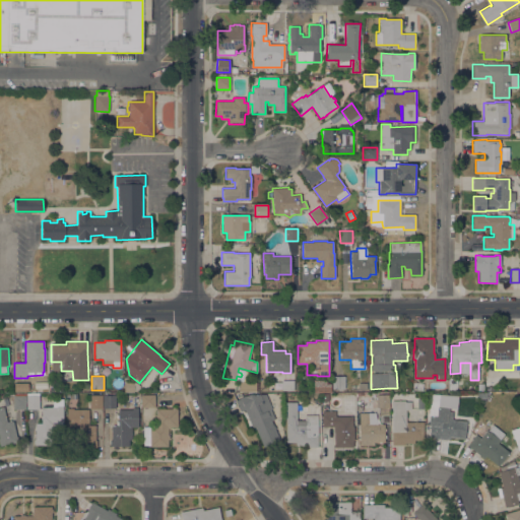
[(344,389),(332,389),(332,376),(344,376),(344,389)]
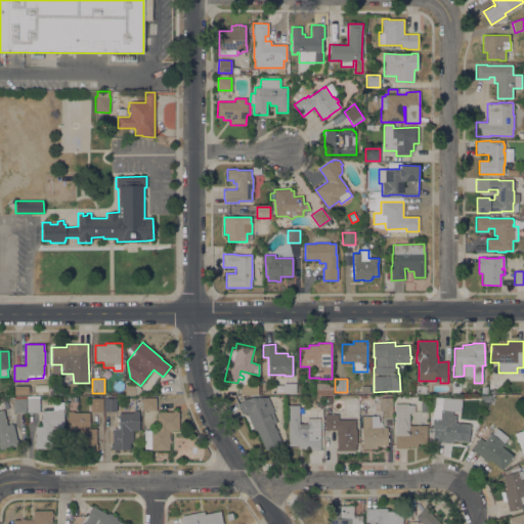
[(296,383),(296,393),(284,393),(284,383),(296,383)]
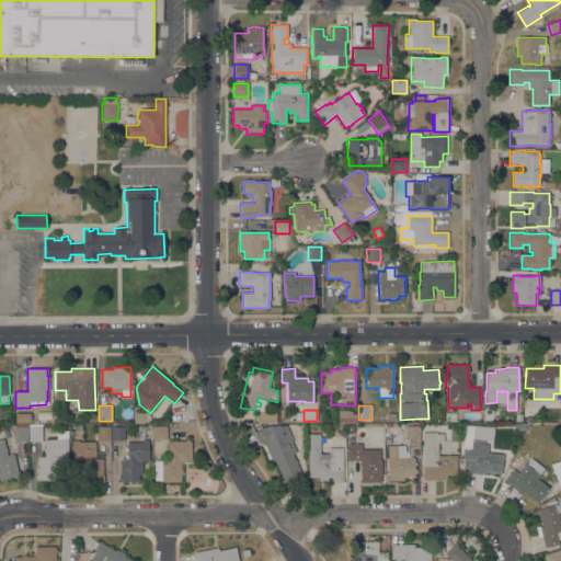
[(276,411),(276,423),(258,423),(258,412),(276,411)]
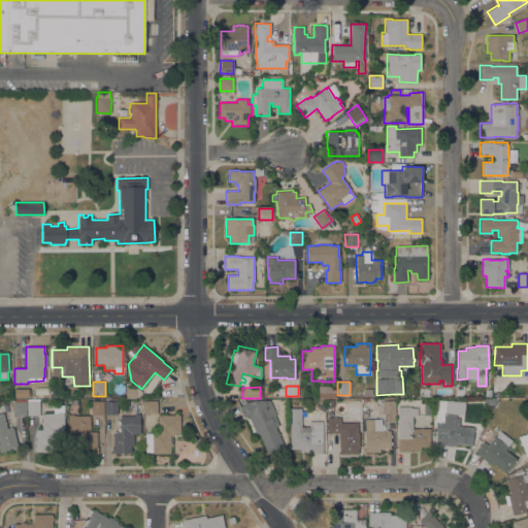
[(135,388),(135,397),(126,397),(126,388),(135,388)]
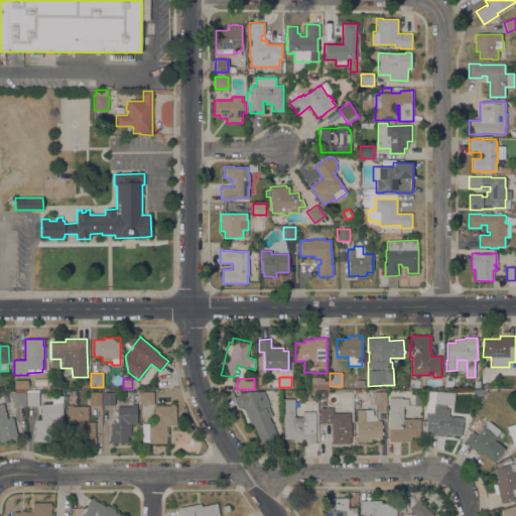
[(426,422),(425,422),(425,414),(424,414),(427,390),(455,393),(454,405),(445,404),(445,408),(449,408),(448,416),(463,417),(461,435),(445,434),(445,436),(425,434),(426,422)]
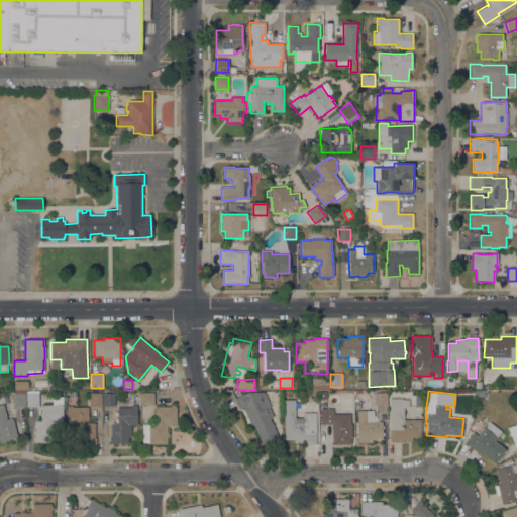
[(26,392),(38,392),(38,407),(26,407),(26,392)]
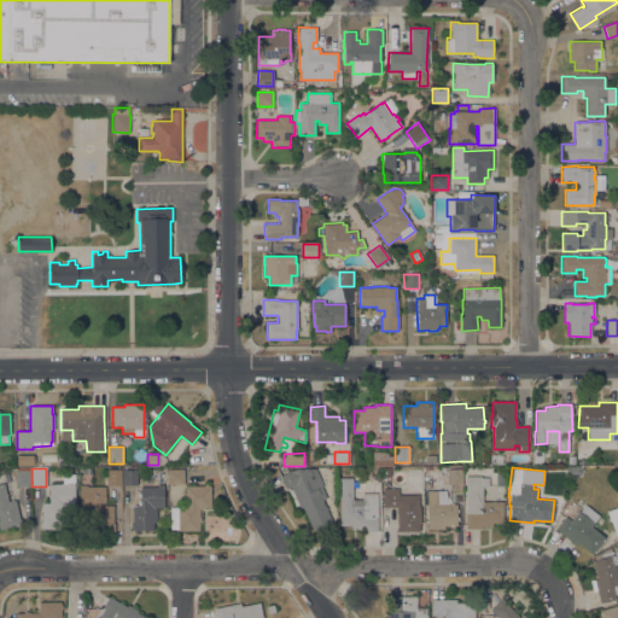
[(122,468),(136,468),(136,485),(122,485),(122,468)]
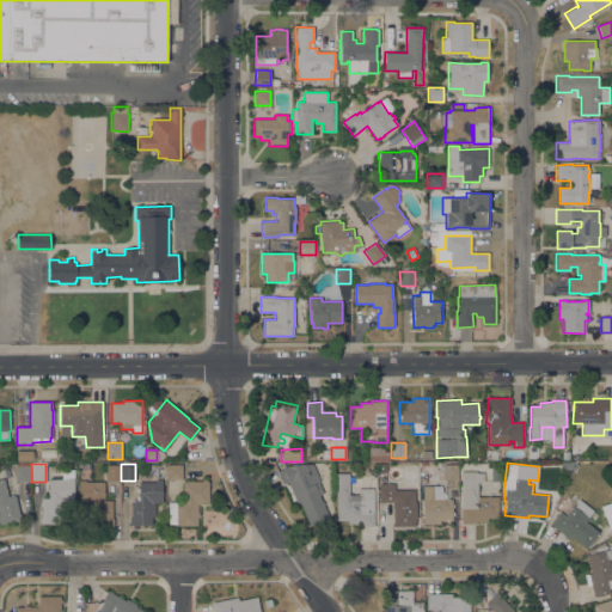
[(182,464),(182,479),(166,479),(166,464),(182,464)]
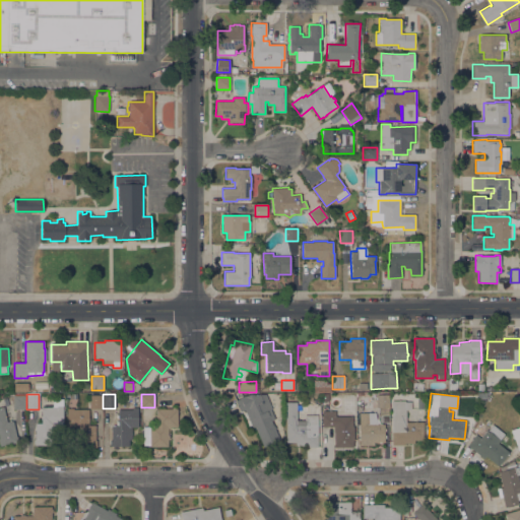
[(272,409),(271,409),(275,418),(271,420),(279,440),(263,447),(255,427),(252,428),(244,409),(240,411),(236,400),(240,398),(240,397),(245,395),(246,396),(250,394),(266,394),(271,408),(272,408),(272,409)]
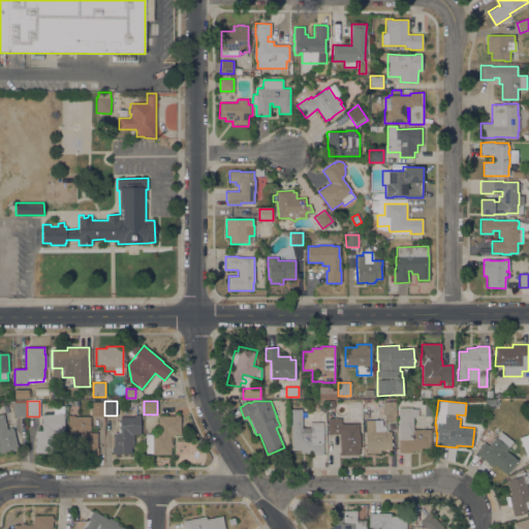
[(335,401),(335,408),(333,408),(333,413),(328,413),(328,408),(327,408),(327,401),(335,401)]
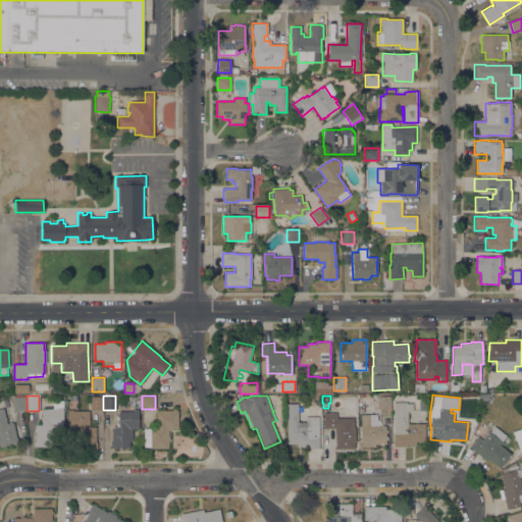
[(377,396),(390,396),(390,417),(380,417),(380,409),(377,409),(377,396)]
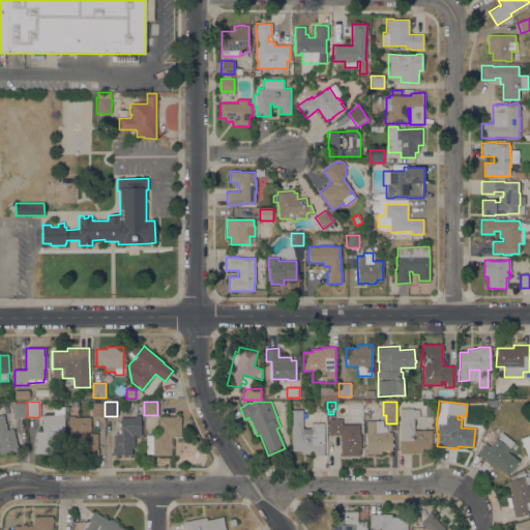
[(26,417),(13,417),(13,403),(26,403),(26,417)]
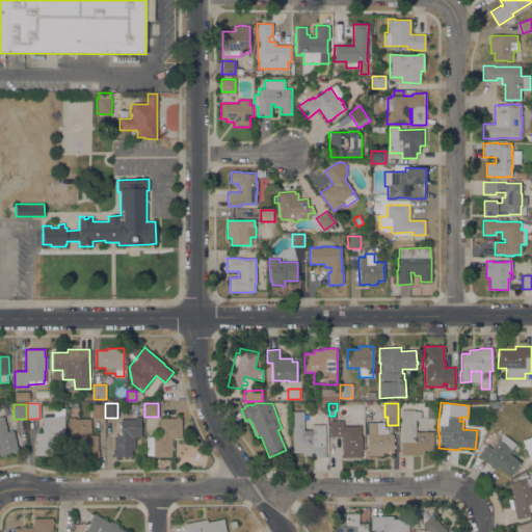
[(104,418),(91,418),(91,404),(104,404),(104,418)]
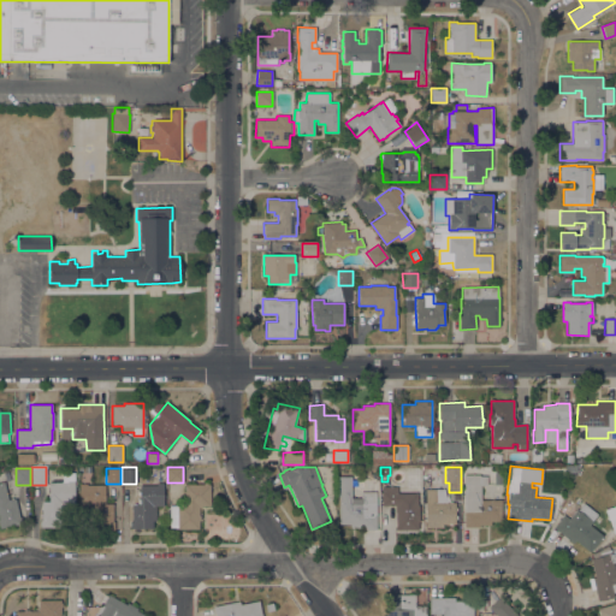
[(75,504),(65,504),(66,519),(63,519),(63,527),(40,527),(40,520),(41,520),(41,501),(48,501),(48,483),(63,481),(63,473),(75,472),(75,504)]
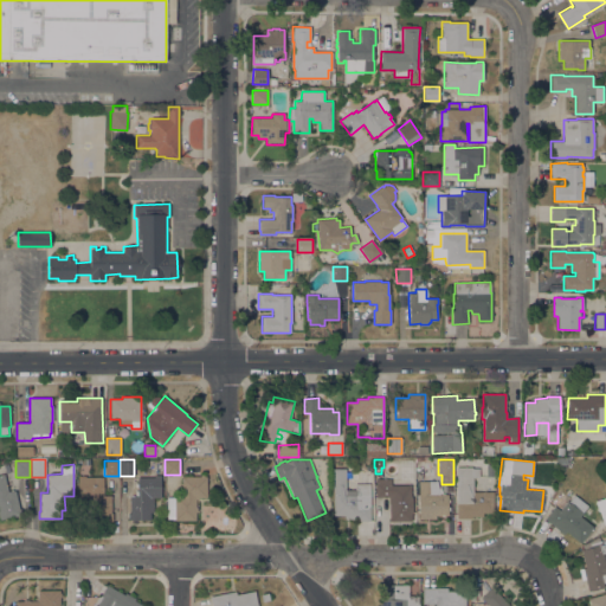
[(456,466),(472,466),(472,469),(479,469),(479,477),(472,478),(472,492),(494,492),(494,513),(483,513),(483,516),(471,516),(471,519),(457,519),(456,466)]
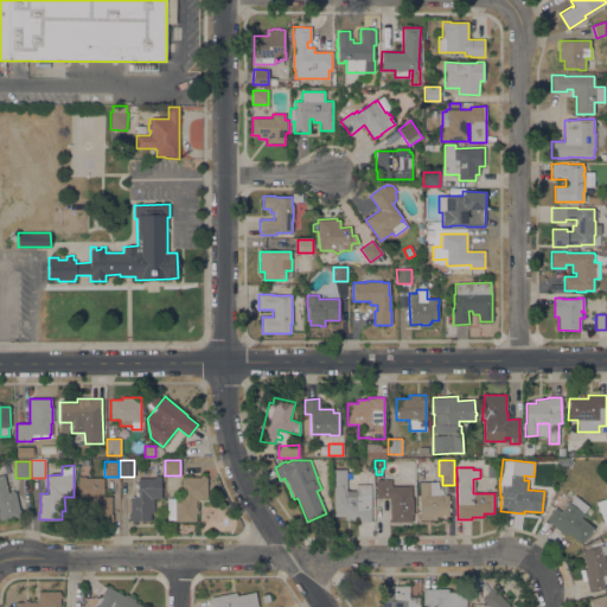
[(346,491),(357,491),(357,490),(371,490),(370,522),(356,522),(356,519),(345,519),(345,516),(333,516),(333,470),(346,470),(346,491)]
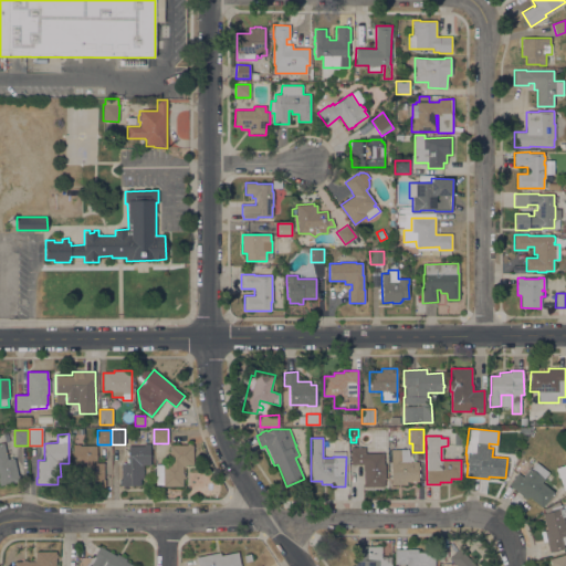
[(7,460),(14,458),(19,482),(0,484),(0,442),(3,442),(7,460)]
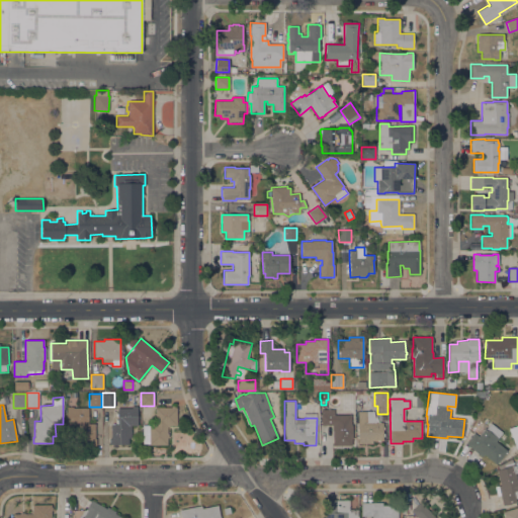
[(138,425),(131,425),(131,438),(128,438),(128,444),(109,444),(109,439),(110,439),(110,424),(115,424),(115,420),(117,420),(117,416),(115,416),(115,413),(117,413),(117,408),(132,408),(132,406),(137,406),(138,425)]
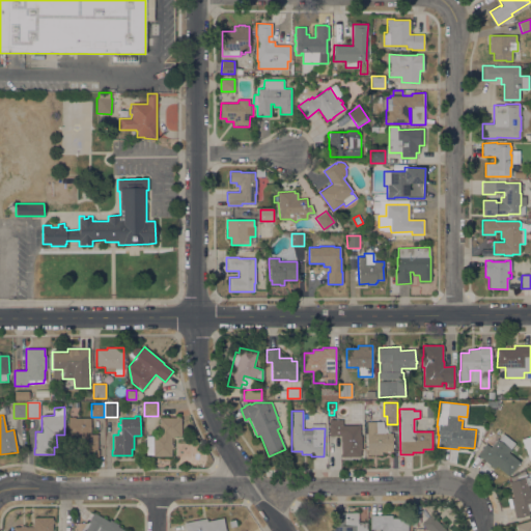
[(175,417),(175,416),(178,416),(178,417),(182,417),(182,437),(173,437),(173,438),(171,438),(171,444),(172,444),(172,448),(171,448),(171,456),(152,456),(152,455),(146,455),(146,436),(152,436),(152,434),(159,434),(159,417),(175,417)]
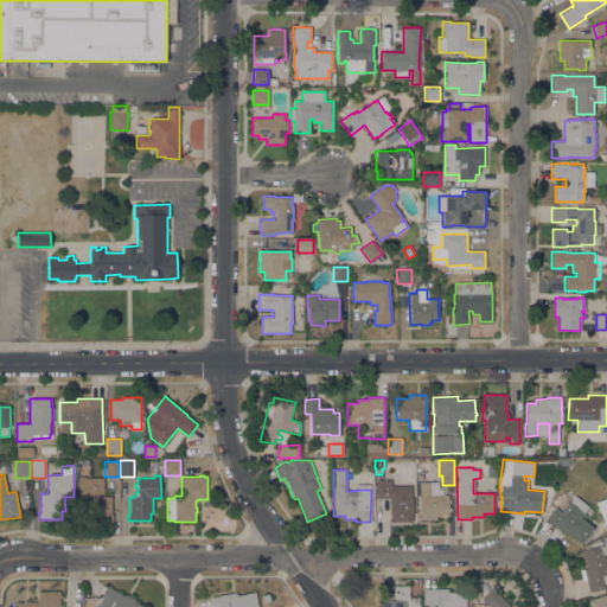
[(103,497),(110,497),(110,515),(112,515),(112,522),(89,522),(89,513),(87,515),(87,499),(78,499),(77,477),(85,477),(85,478),(103,478),(103,497)]
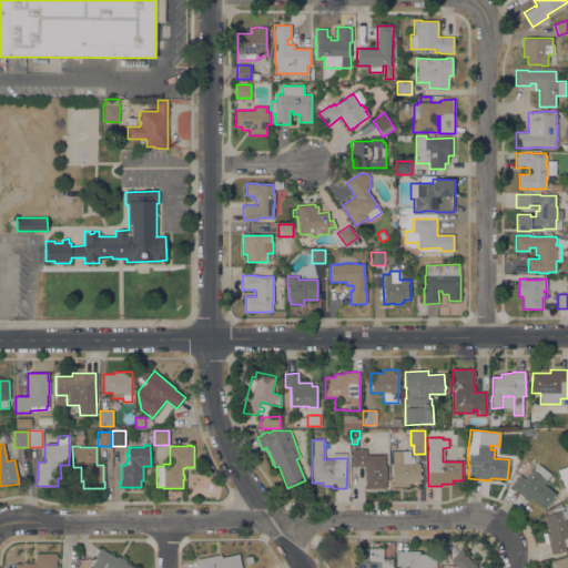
[(385,455),(385,466),(386,466),(386,480),(385,480),(385,488),(365,488),(365,472),(364,472),(364,466),(352,466),(352,448),(367,448),(367,455),(385,455)]
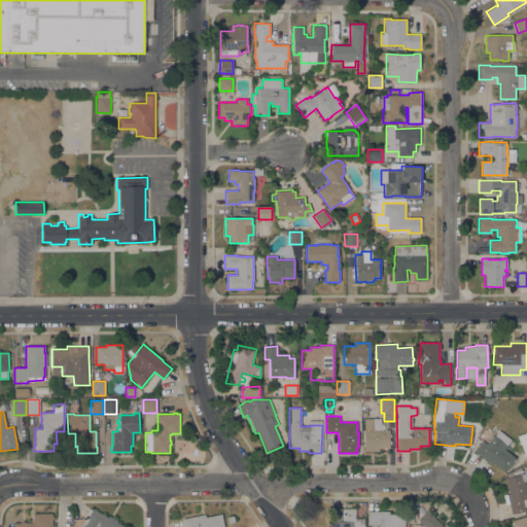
[(382,429),(382,430),(389,430),(389,434),(391,434),(391,437),(389,437),(389,441),(391,441),(391,444),(389,444),(389,448),(379,448),(379,451),(364,451),(363,430),(362,430),(362,419),(363,419),(363,418),(380,418),(381,425),(384,424),(385,429),(382,429)]
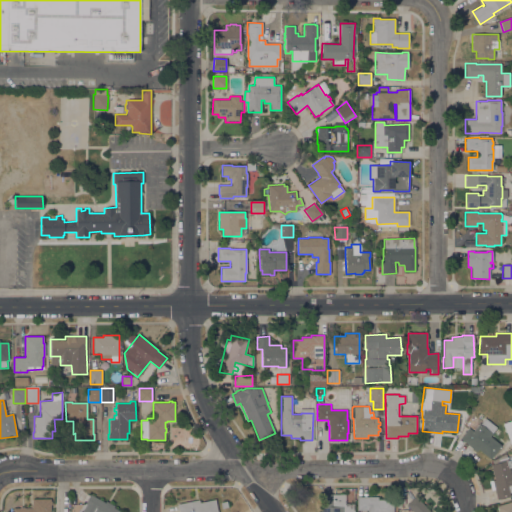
[(480,424),(485,418),(496,427),(491,433),(492,434),(490,436),(501,445),(490,459),(478,449),(476,451),(460,438),(468,428),(473,432),(478,426),(480,424)]
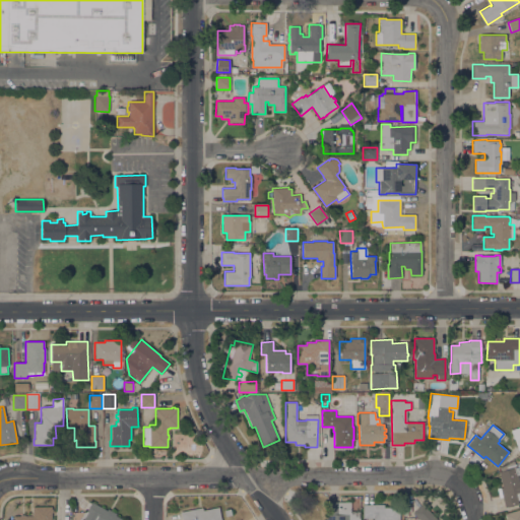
[(502,497),(499,498),(497,489),(500,488),(502,486),(498,471),(519,466),(519,473),(517,474),(519,481),(519,480),(519,492),(516,494),(518,504),(505,508),(502,497)]
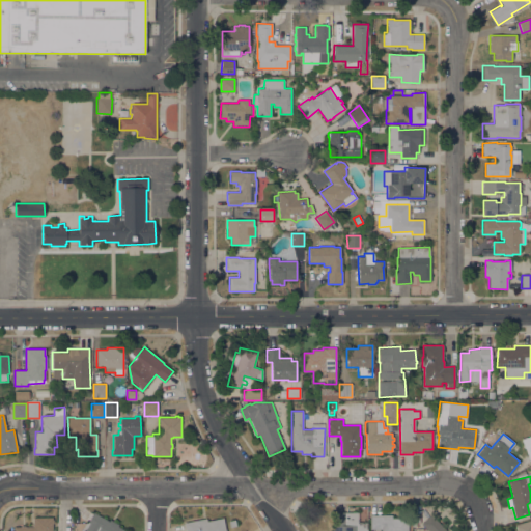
[(81,530),(86,522),(87,523),(93,512),(109,522),(110,520),(118,525),(117,526),(126,530),(81,530)]
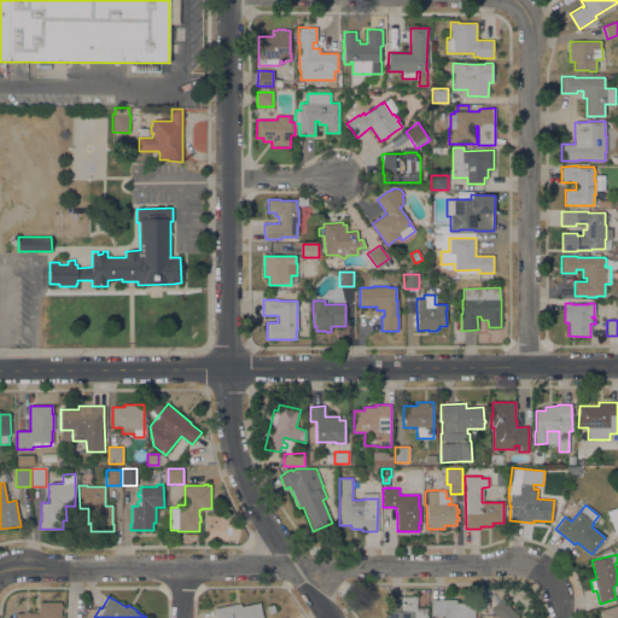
[(389,617),(389,596),(417,596),(417,607),(427,607),(427,617),(389,617)]
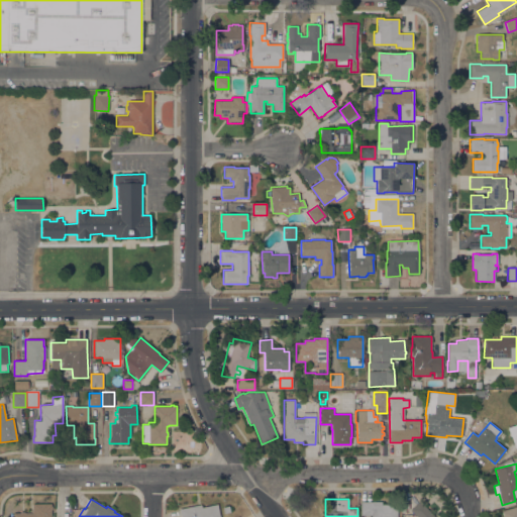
[(417,516),(410,510),(419,501),(434,516),(417,516)]
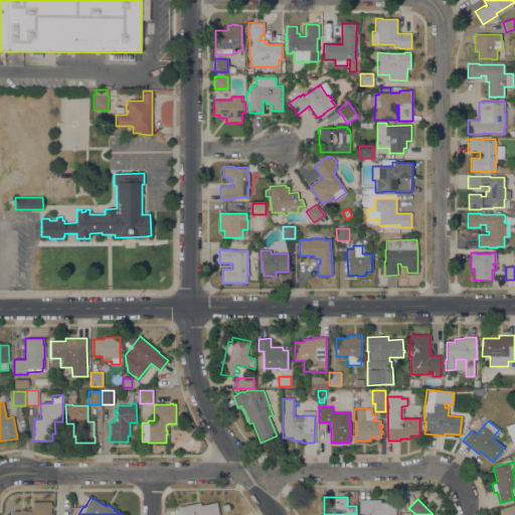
[(370,514),(370,513),(359,513),(359,500),(379,500),(379,502),(395,502),(395,514),(370,514)]
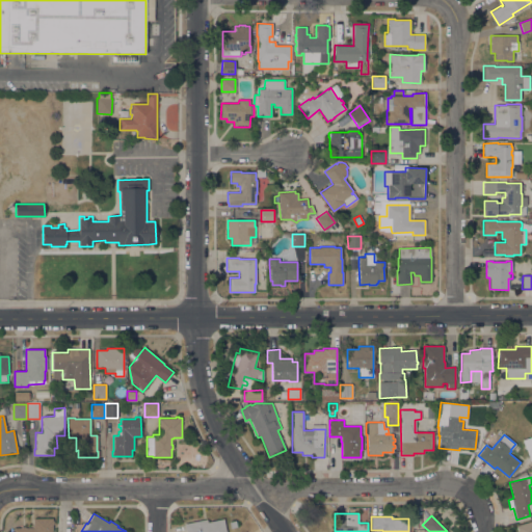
[(52,519),(52,521),(53,521),(53,524),(52,524),(52,531),(14,531),(14,528),(21,528),(21,527),(25,527),(25,528),(31,528),(31,526),(32,526),(32,519),(52,519)]
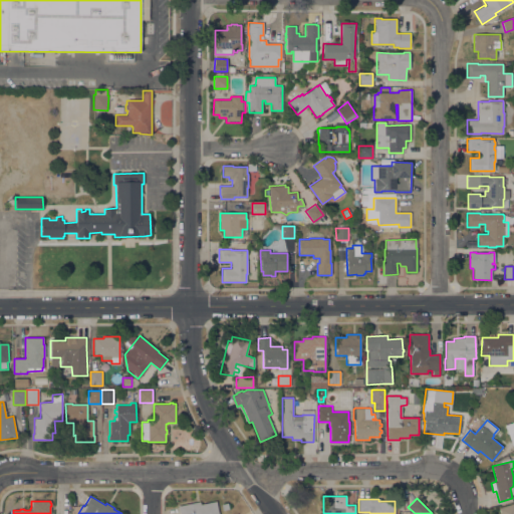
[(200,501),(201,505),(216,501),(219,513),(179,513),(178,506),(200,501)]
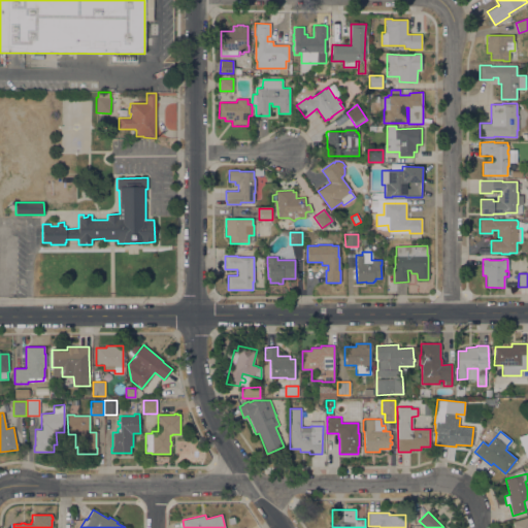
[(513,522),(527,517),(527,527),(513,527),(514,527),(514,526),(513,527),(513,524),(513,522)]
